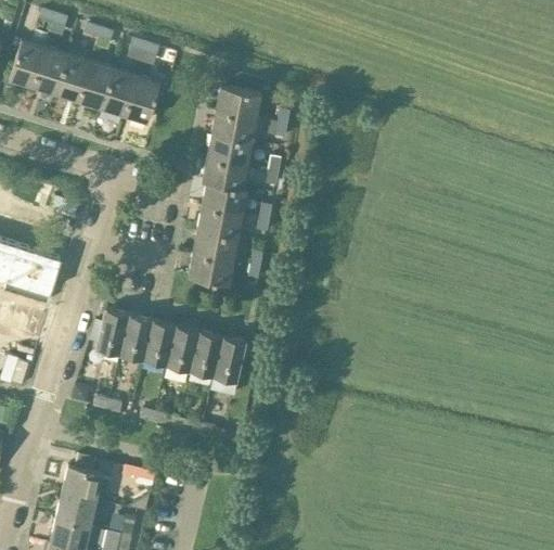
[(39,22),(52,26),(55,15),(42,11),(39,22)]
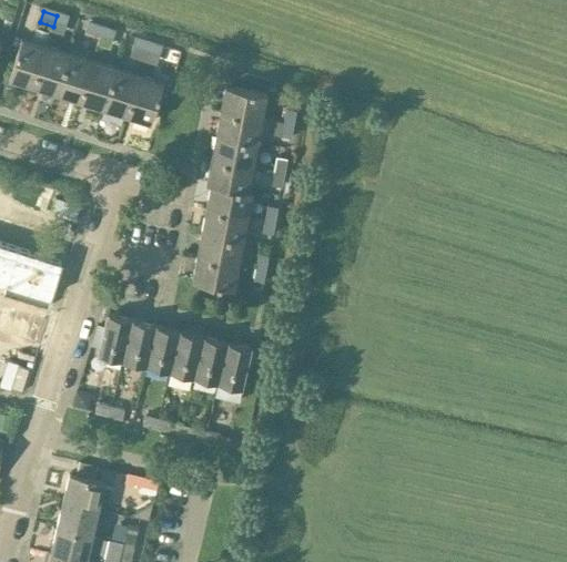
[(67,30),(70,21),(57,16),(53,27),(67,30)]
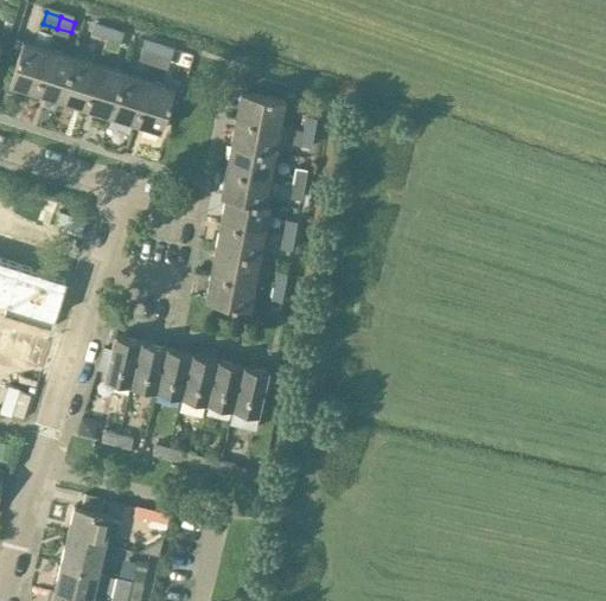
[(107,44),(110,33),(96,29),(93,39),(107,44)]
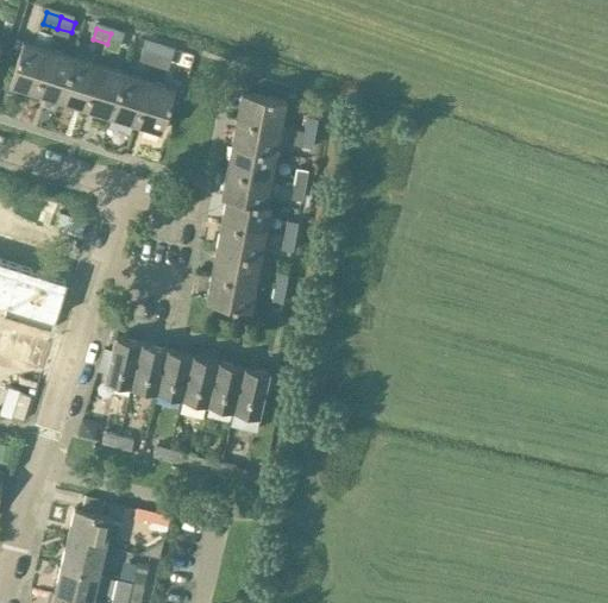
[(125,38),(111,33),(107,44),(121,49),(125,38)]
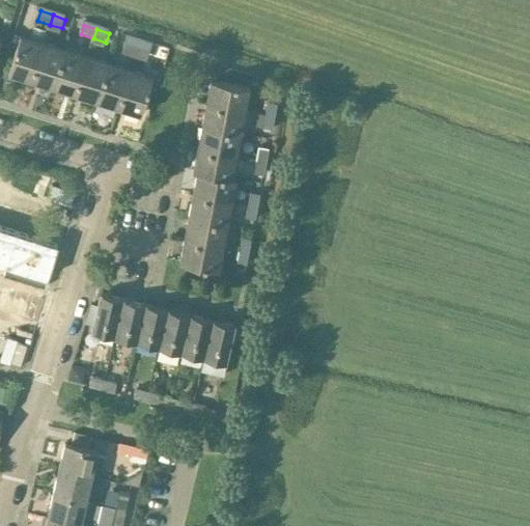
[(124,49),(137,52),(140,43),(128,38),(124,49)]
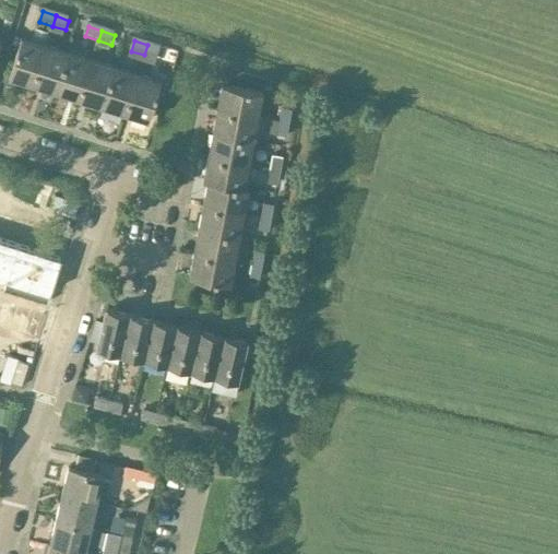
[(33,90),(45,50),(22,43),(10,82),(33,90)]
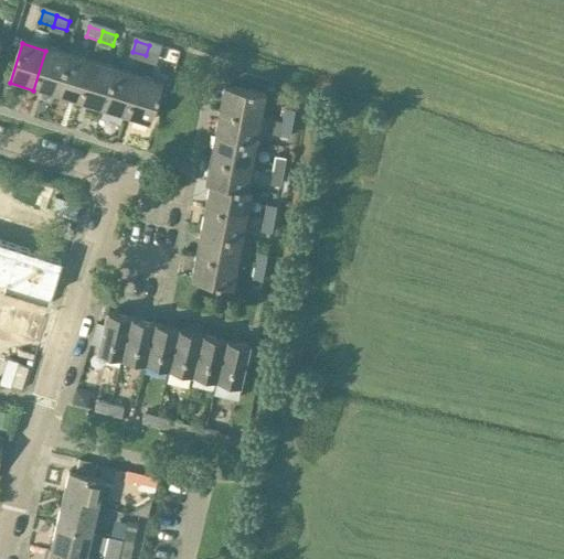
[(159,60),(163,50),(149,45),(146,55),(159,60)]
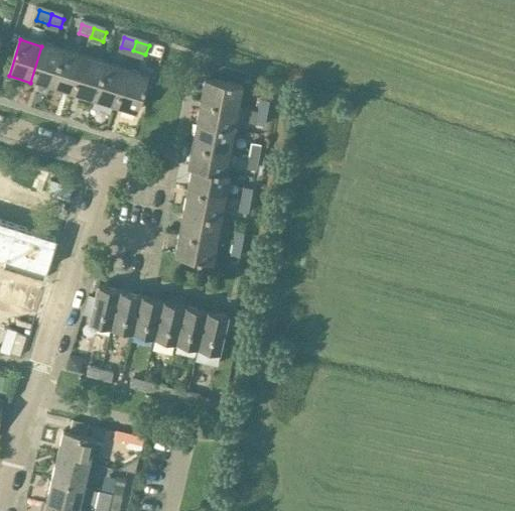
[(51,89),(62,52),(41,46),(30,83),(51,89)]
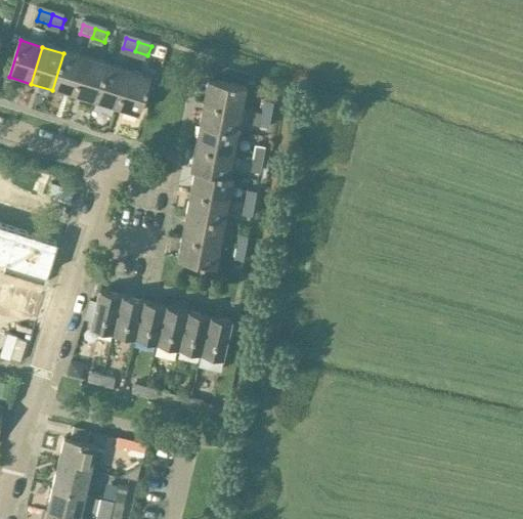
[(86,60),(63,53),(52,90),(74,97),(86,60)]
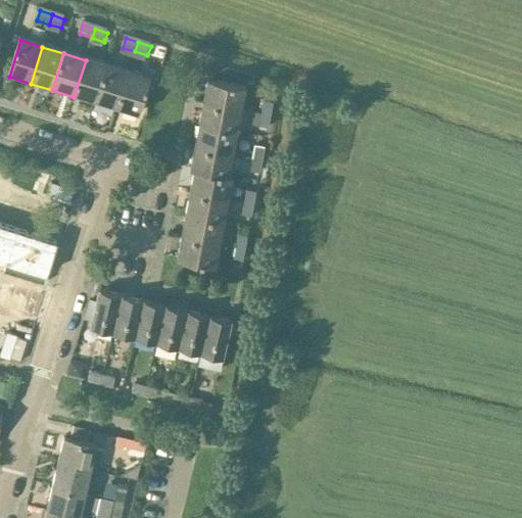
[(107,67),(86,60),(74,97),(95,104),(107,67)]
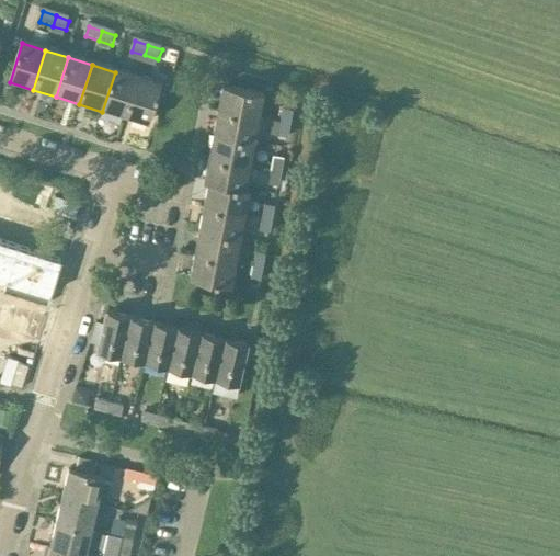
[(138,79),(115,72),(102,112),(126,120),(138,79)]
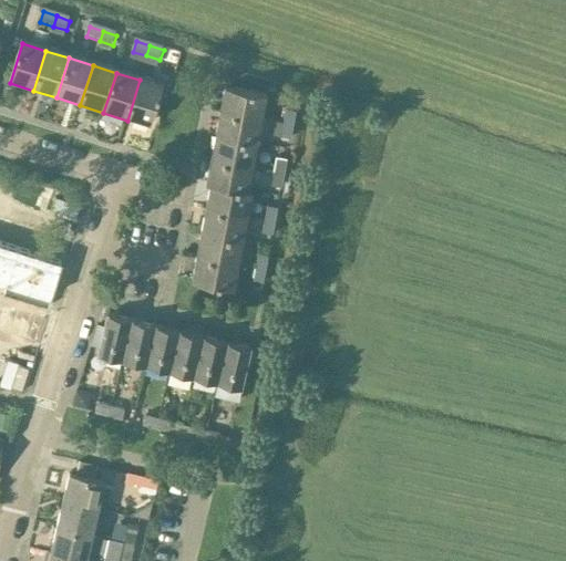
[(163,87),(140,80),(127,121),(151,127),(163,87)]
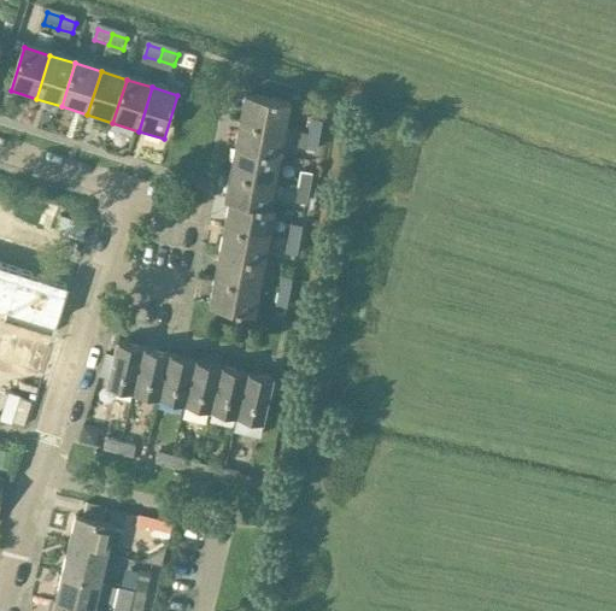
[(245,99),(240,125),(286,134),(291,107),(245,99)]
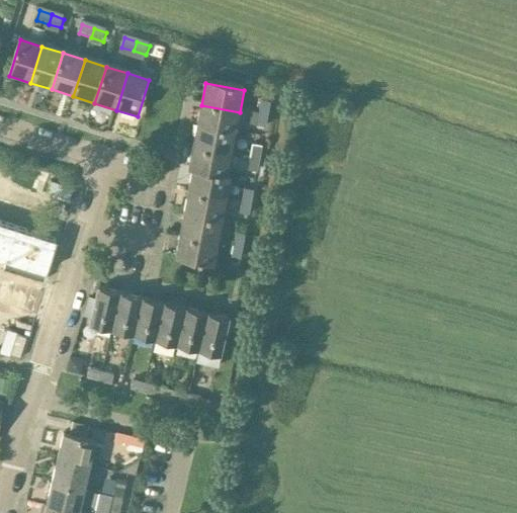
[(258,116),(268,118),(271,105),(261,104),(258,116)]
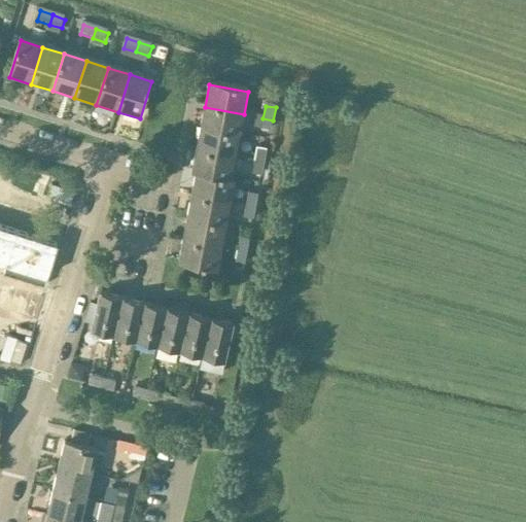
[(239,137),(244,114),(205,107),(201,129),(239,137)]
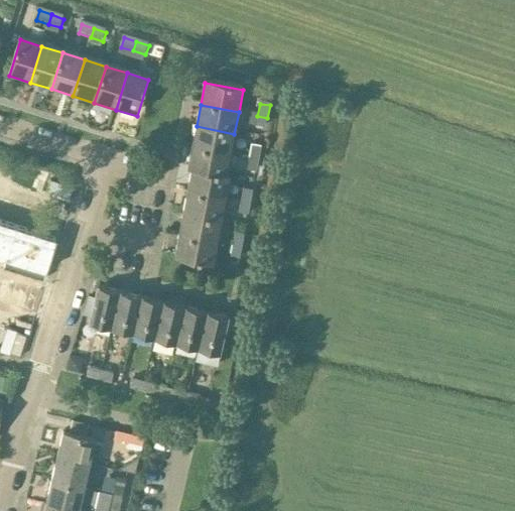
[(265,130),(267,118),(257,116),(255,129),(265,130)]
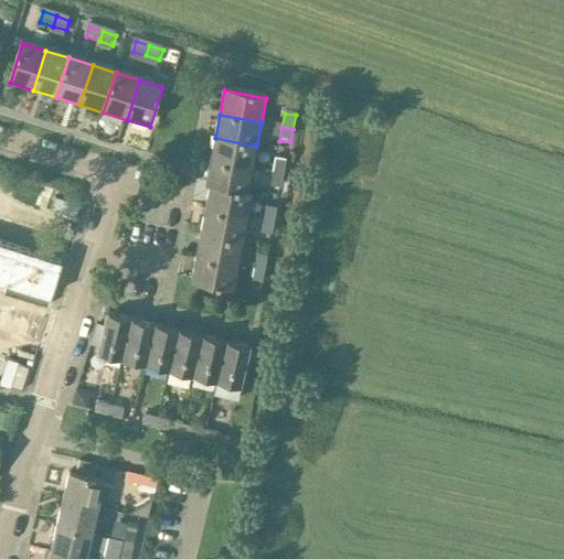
[(256,147),(215,138),(211,162),(252,171),(256,147)]
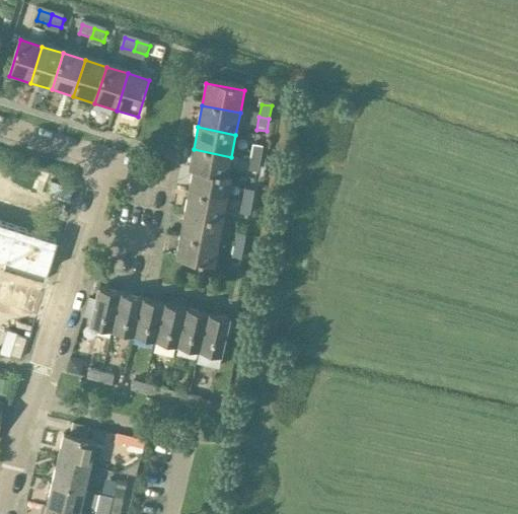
[(231,157),(194,149),(189,172),(193,173),(226,180),(227,178),(231,157)]
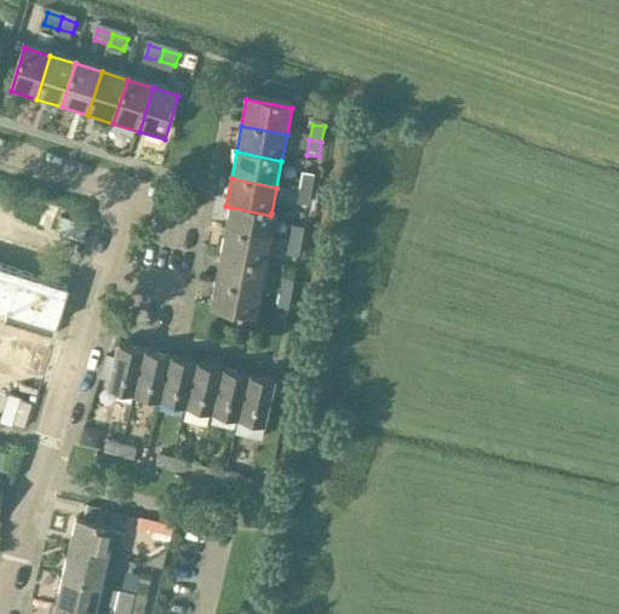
[(303,178),(299,191),(311,194),(314,179),(303,178)]
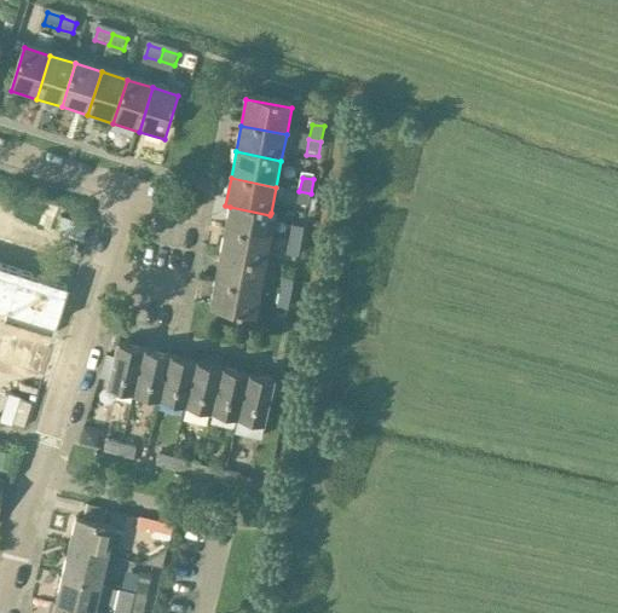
[(311,194),(299,191),(296,207),(309,209),(311,194)]
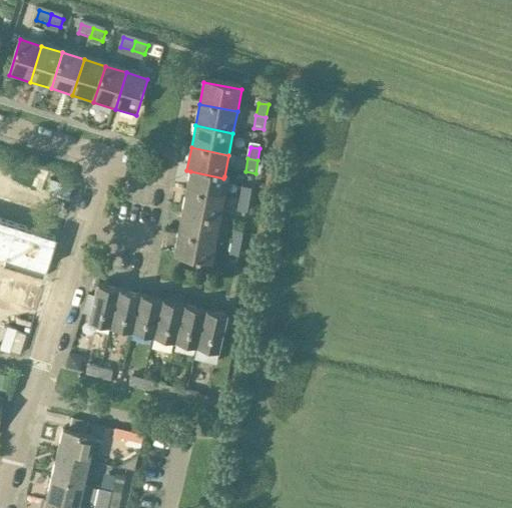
[(228,176),(224,176),(223,178),(190,171),(186,191),(224,199),(228,176)]
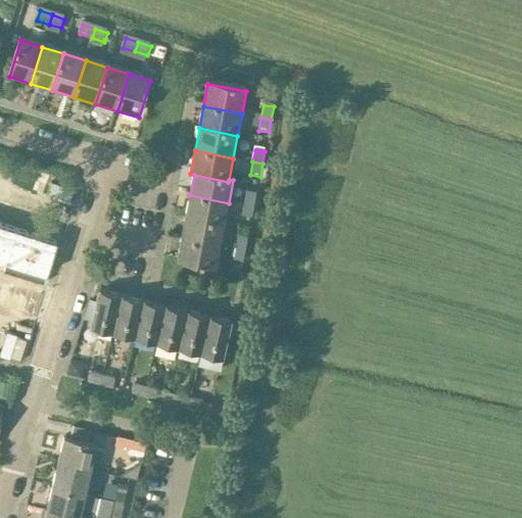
[(244,206),(254,208),(256,195),(246,194),(244,206)]
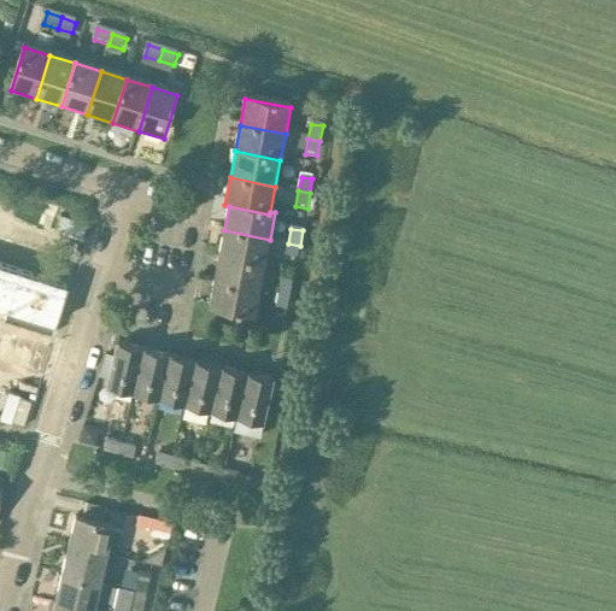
[(270,240),(224,230),(220,257),(265,266),(270,240)]
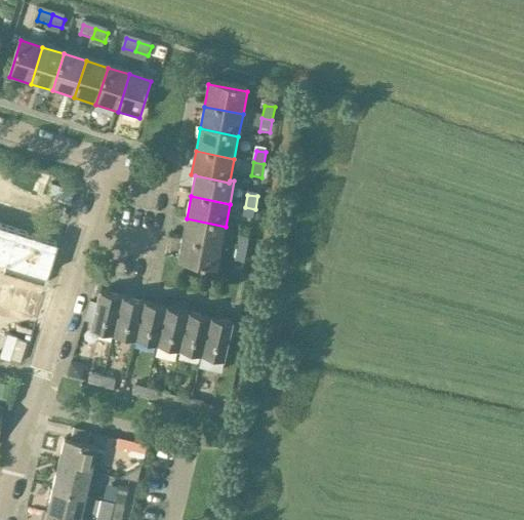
[(252,222),(255,209),(245,207),(242,220),(252,222)]
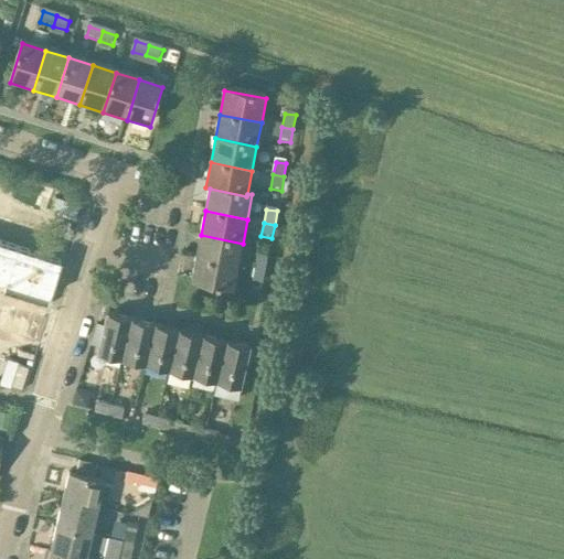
[(197,259),(237,267),(243,244),(201,235),(197,259)]
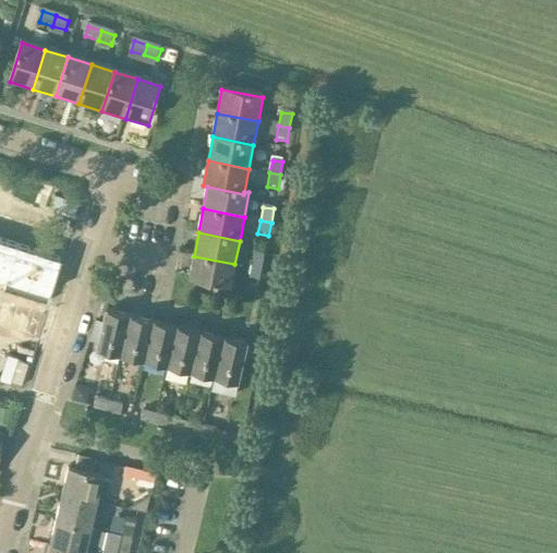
[(0,243),(0,286),(2,288),(14,248),(0,243)]
